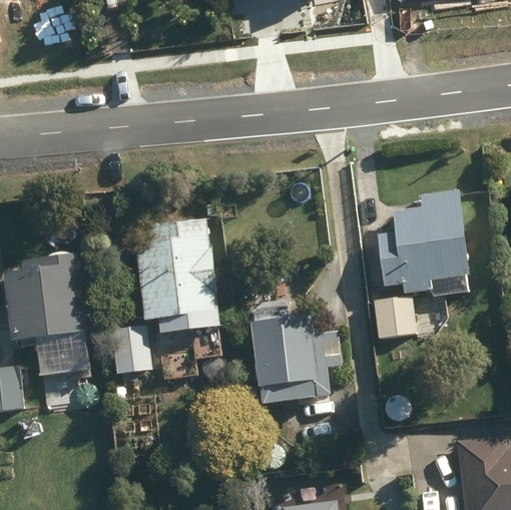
[(396,232),(377,234),(383,285),(403,283),(404,293),(431,290),(432,296),(467,292),(465,276),(468,275),(458,189),(420,193),(422,207),(393,210),(396,232)]
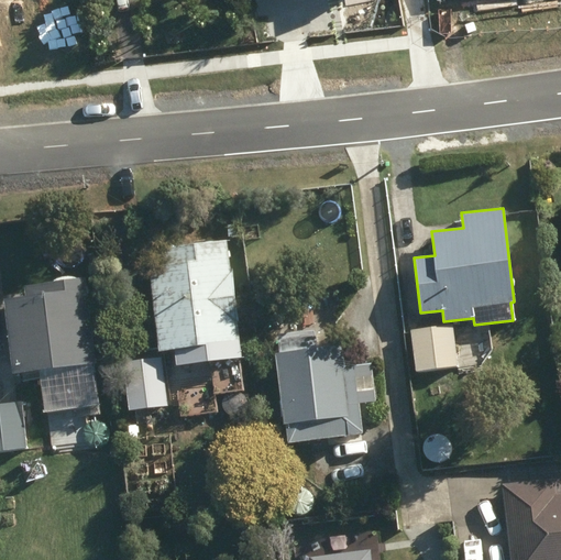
[(163,248),(165,265),(147,267),(157,351),(177,349),(179,364),(235,358),(234,344),(238,343),(226,240),(163,248)]
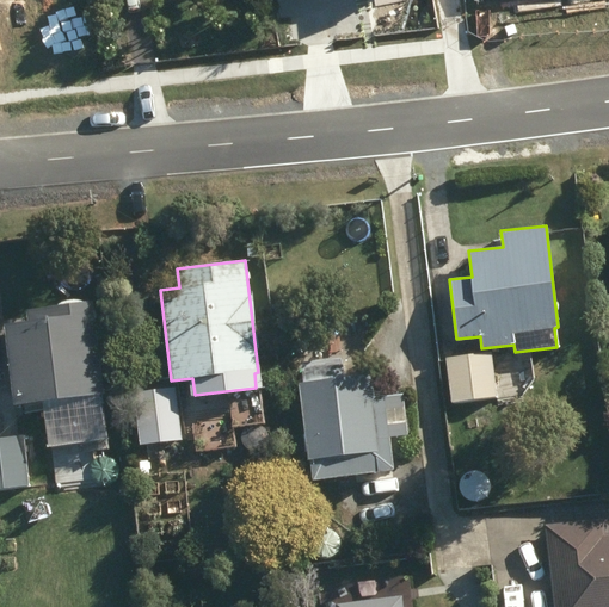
[(2,323),(13,406),(59,400),(59,408),(103,402),(91,302),(26,310),(28,320),(2,323)]
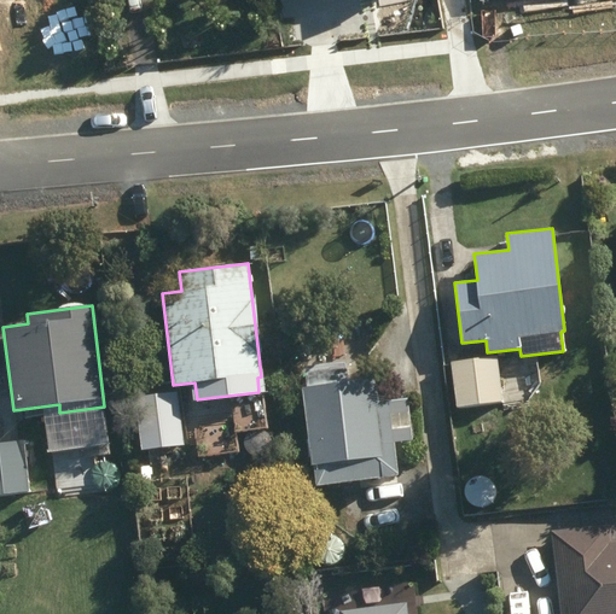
[(452,361),(458,408),(501,403),(497,356),(452,361)]
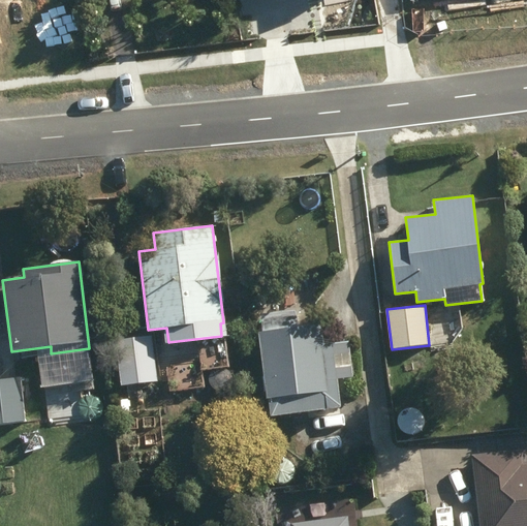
[(262,332),(257,332),(265,398),(268,398),(270,415),(340,407),(333,343),(322,344),(320,325),(297,327),(295,309),(260,313),(262,332)]
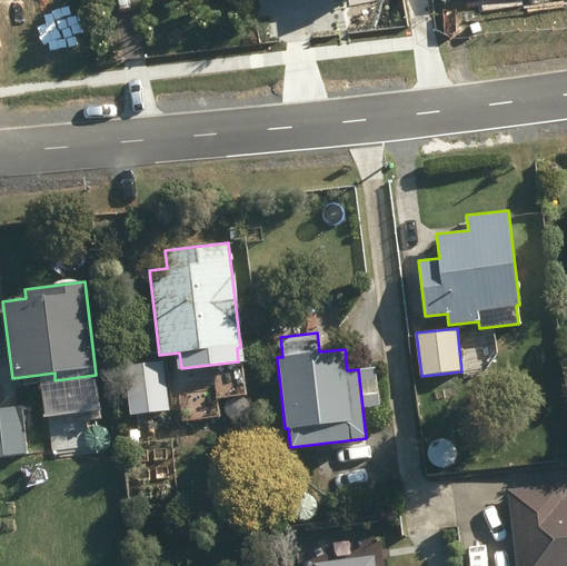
[(242,365),(196,370),(198,397),(245,393),(242,365)]
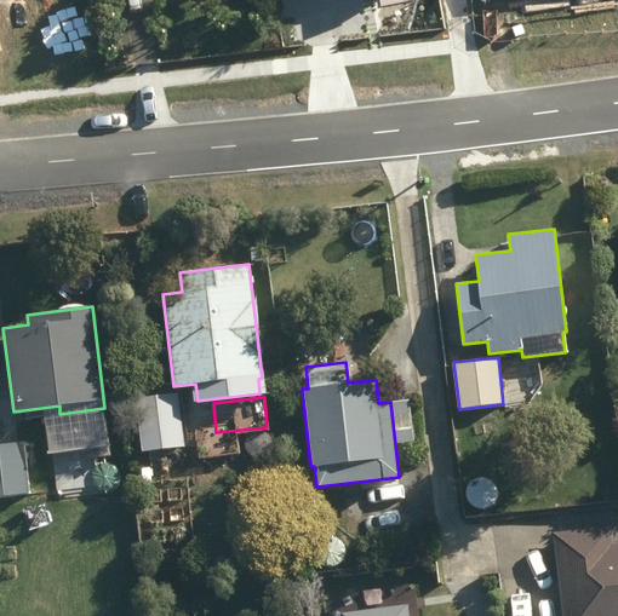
[(0,444),(0,496),(30,494),(24,443),(0,444)]
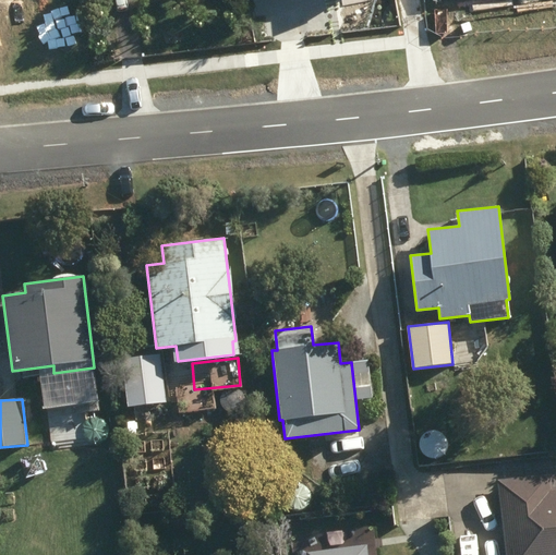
[(555,491),(553,477),(504,482),(510,554),(555,554),(555,491)]
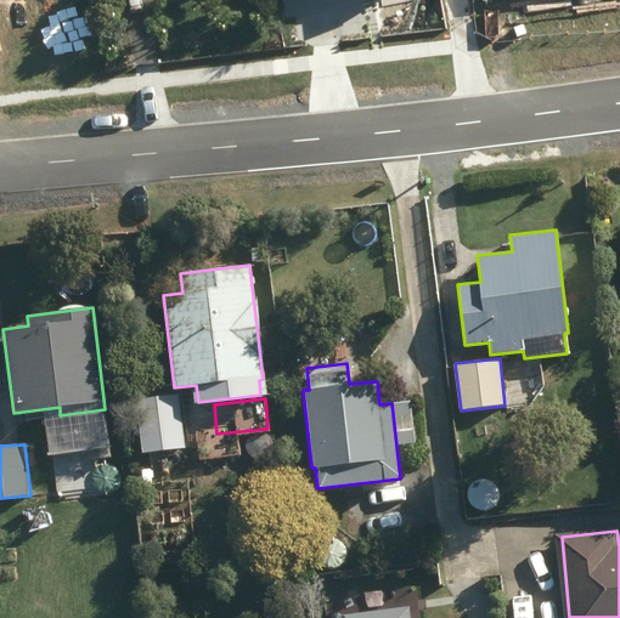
[(418,617),(417,604),(350,613),(350,617),(418,617)]
